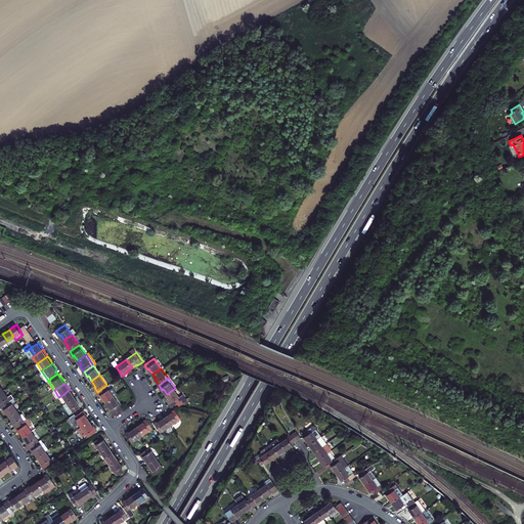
[(114,396),(106,385),(97,392),(101,397),(102,396),(103,398),(105,401),(114,396)]
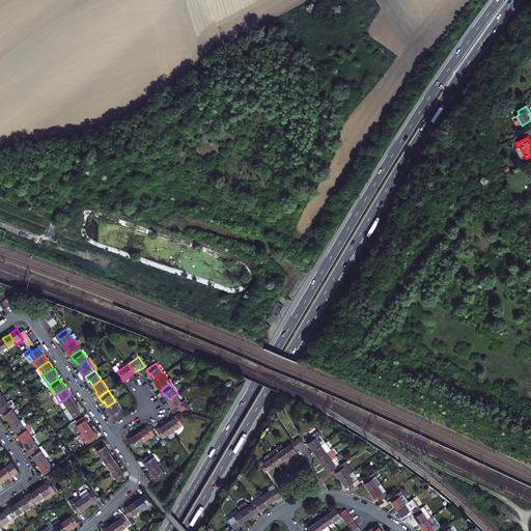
[(177,393),(169,399),(171,403),(172,404),(171,406),(175,411),(185,404),(177,393)]
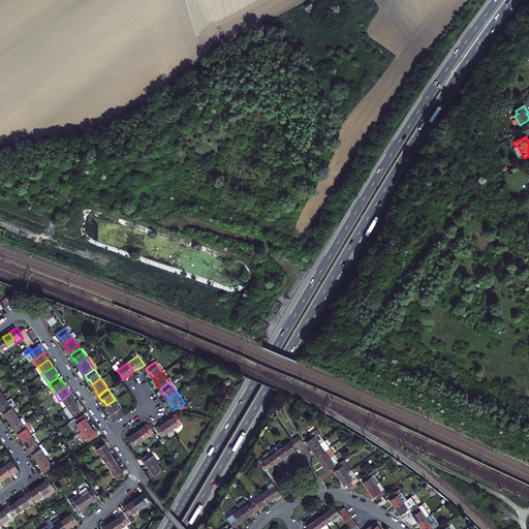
[(67,405),(75,400),(73,397),(70,393),(63,399),(59,401),(64,407),(67,405)]
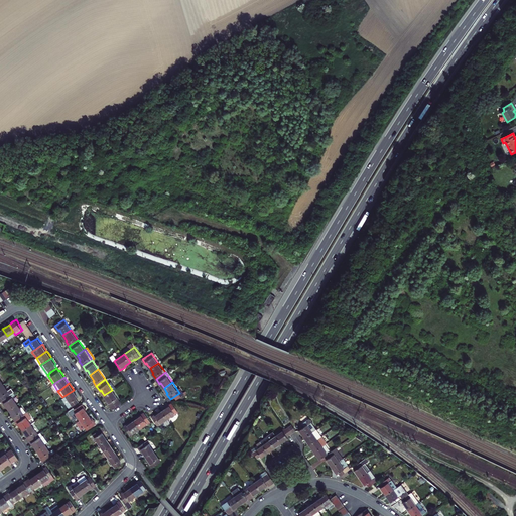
[(4,384),(0,386),(0,397),(2,400),(11,394),(15,391),(12,388),(8,390),(4,384)]
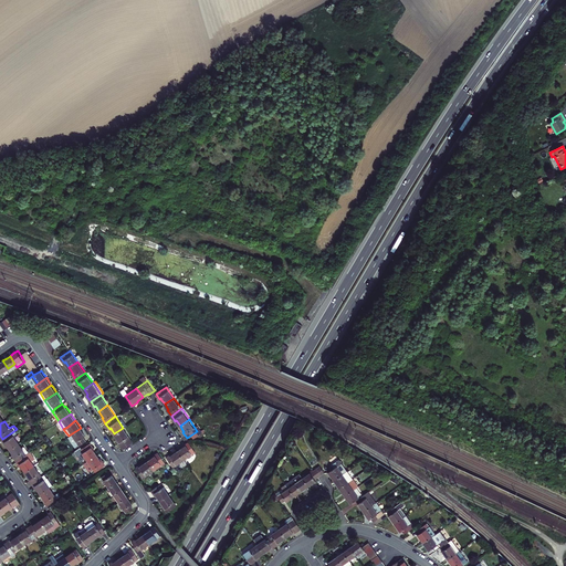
[(83,431),(81,428),(72,433),(69,436),(76,447),(86,439),(84,436),(85,436),(83,431)]
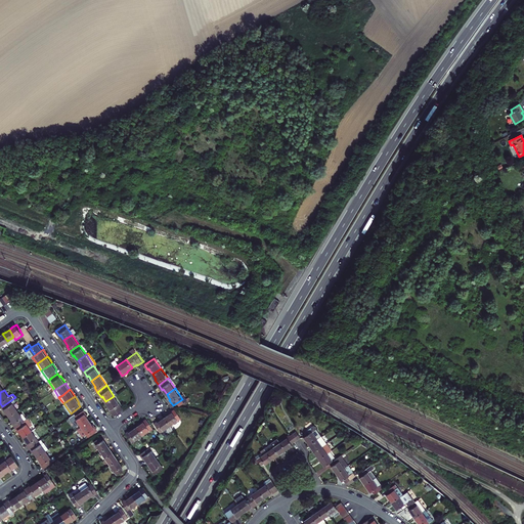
[(123,409),(114,396),(105,401),(107,404),(108,406),(108,407),(114,416),(123,409)]
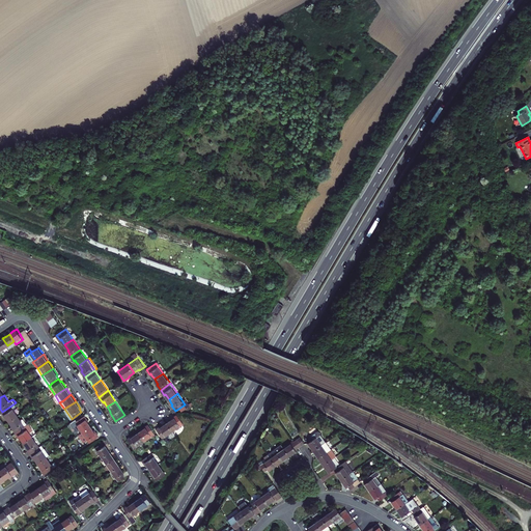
[(7,419),(9,422),(19,416),(11,406),(2,412),(5,417),(6,417),(7,419)]
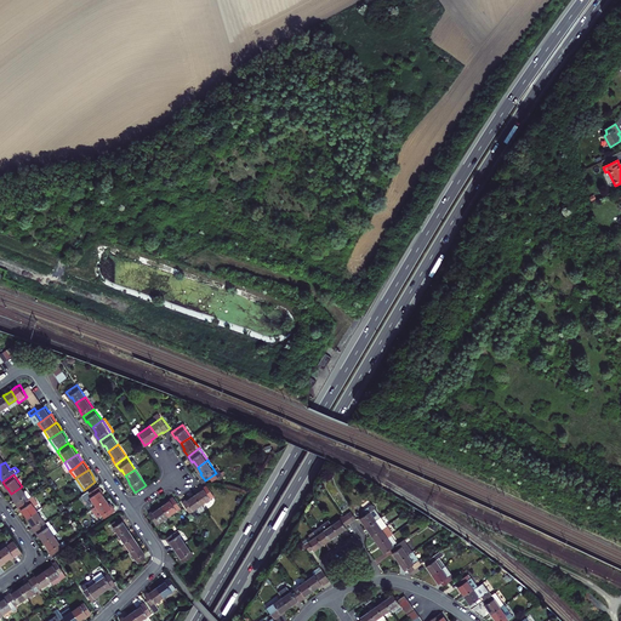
[(97,503),(107,497),(103,493),(102,491),(103,490),(100,484),(89,491),(97,503)]
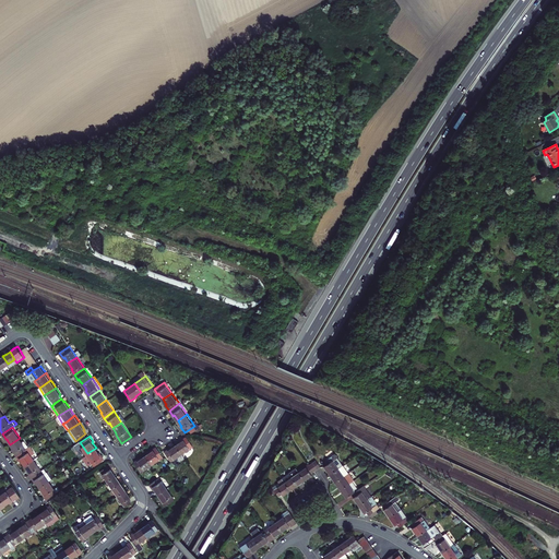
[(182,440),(177,443),(183,452),(194,445),(188,436),(182,439),(183,440),(182,440)]
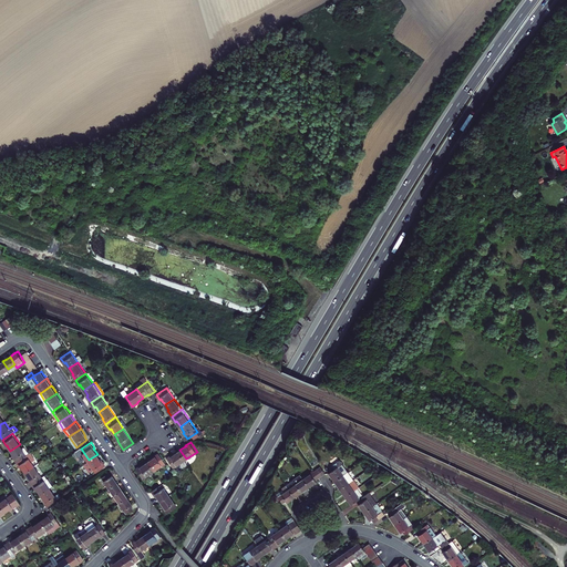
[(20,444),(10,451),(12,454),(14,456),(13,456),(17,462),(27,455),(20,444)]
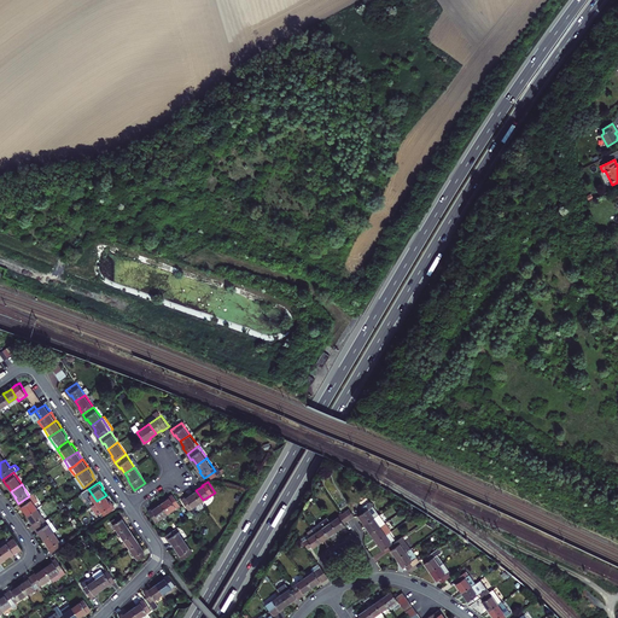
[(182,497),(190,508),(203,500),(196,490),(191,494),(190,495),(188,494),(182,497)]
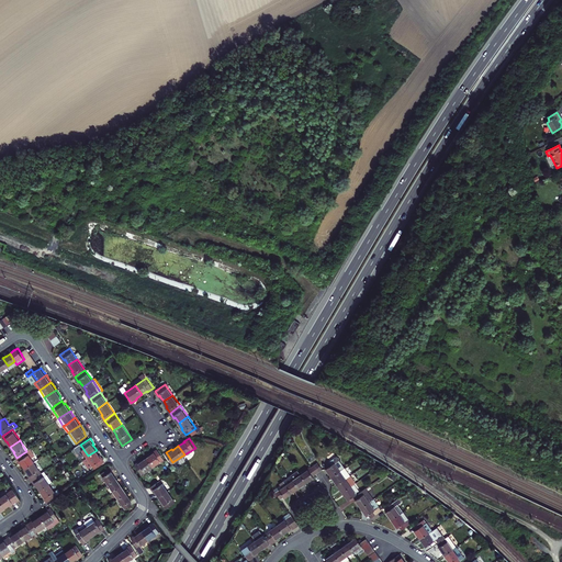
[(152,454),(147,457),(154,465),(165,459),(158,449),(153,452),(154,453),(152,454)]
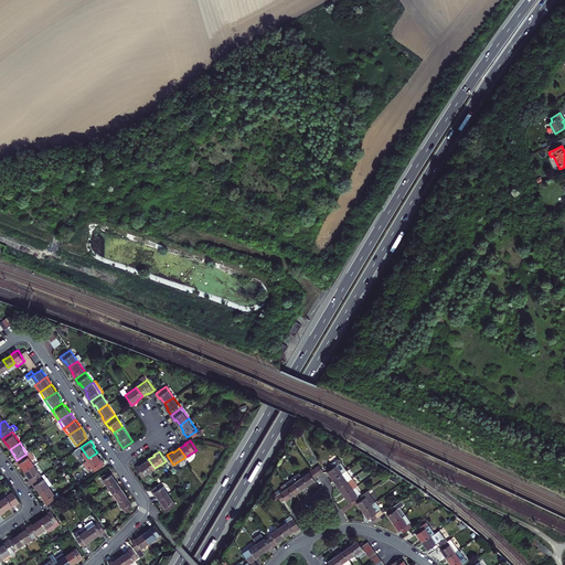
[(96,469),(106,462),(103,458),(102,458),(100,457),(97,452),(88,458),(85,461),(91,468),(94,466),(96,469)]
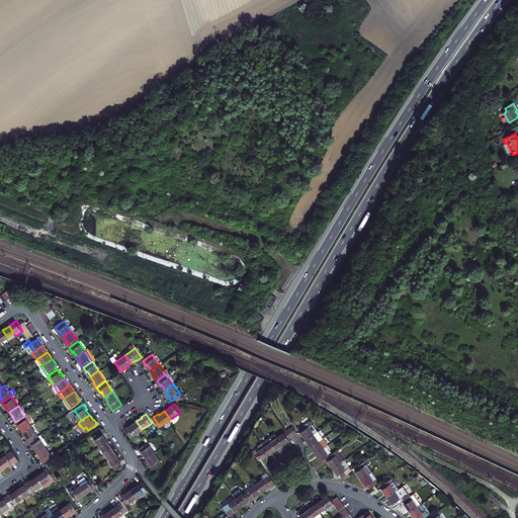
[(21,428),(23,432),(31,426),(24,416),(15,422),(19,427),(21,428)]
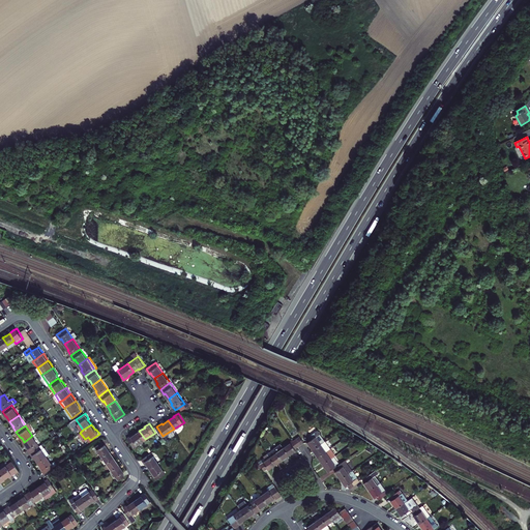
[(134,434),(128,437),(135,446),(145,439),(139,431),(136,434),(134,435),(134,434)]
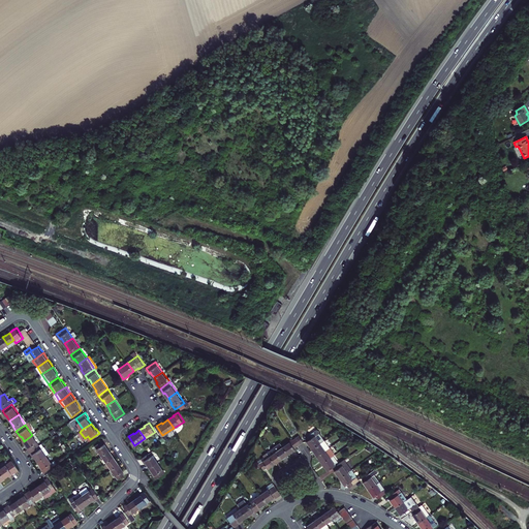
[(310,446),(313,450),(321,444),(324,442),(317,433),(317,432),(315,432),(310,436),(313,439),(307,442),(310,446)]
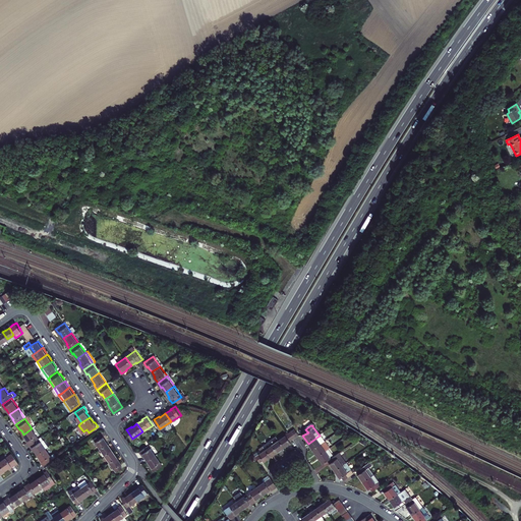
[(32,428),(23,435),(25,438),(27,440),(26,441),(30,445),(39,439),(32,428)]
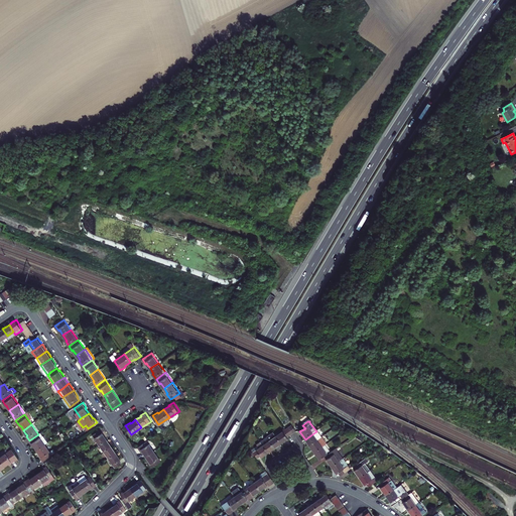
[(92,433),(99,443),(107,437),(104,434),(102,430),(101,431),(99,428),(92,433)]
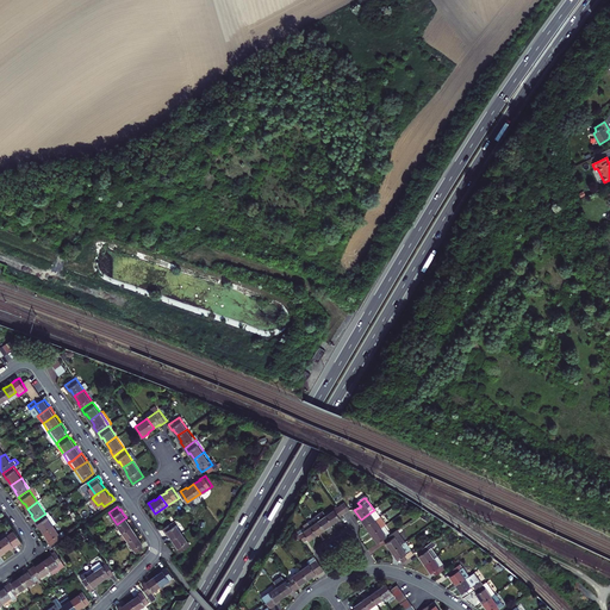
[(325,516),(331,524),(337,521),(340,518),(338,517),(342,515),(337,506),(325,516)]
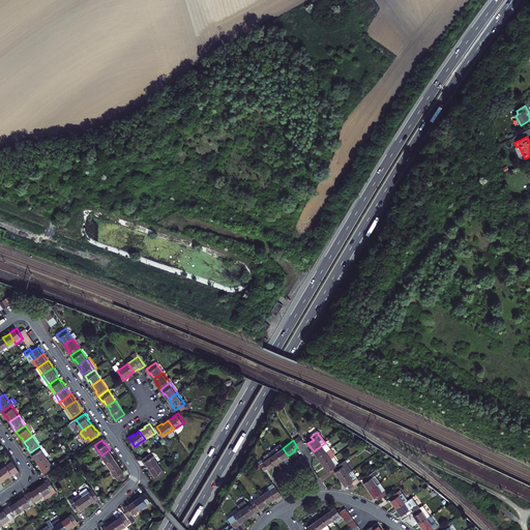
[(273,449),(282,461),(285,459),(288,455),(283,448),(280,443),(272,448),(273,449)]
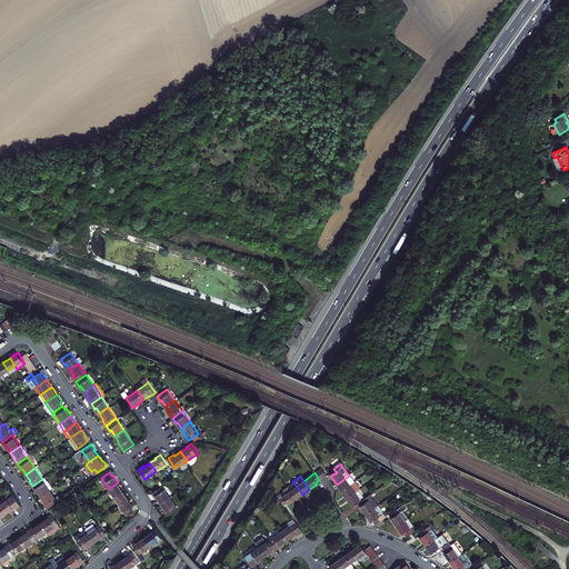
[(42,479),(32,486),(36,491),(37,491),(38,492),(41,497),(50,490),(55,488),(47,477),(42,479)]
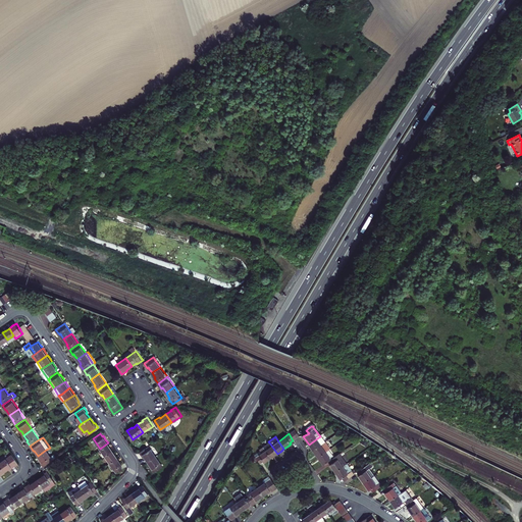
[(311,448),(314,452),(321,446),(317,438),(309,445),(311,448)]
